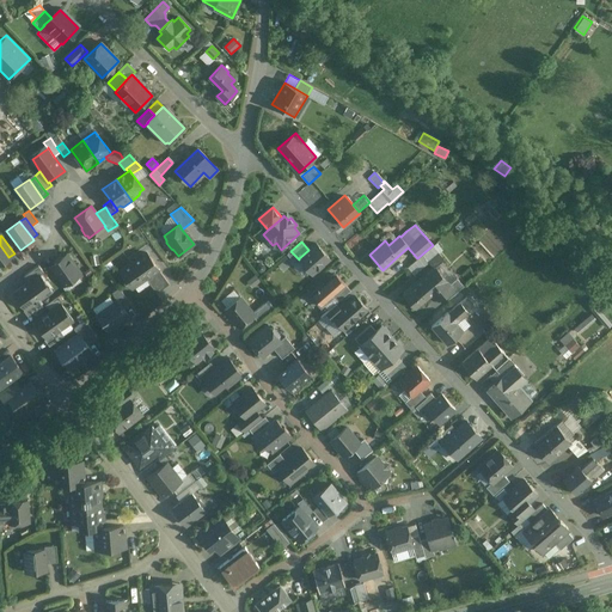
[(308,250),(299,258),(312,274),(329,258),(316,243),(308,250)]
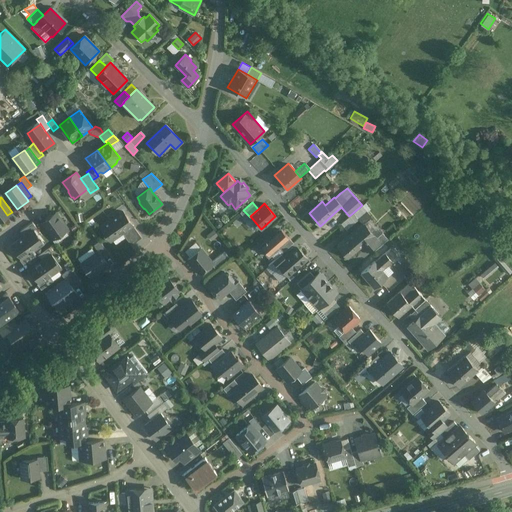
[(362,205),(353,213),(358,219),(367,211),(362,205)]
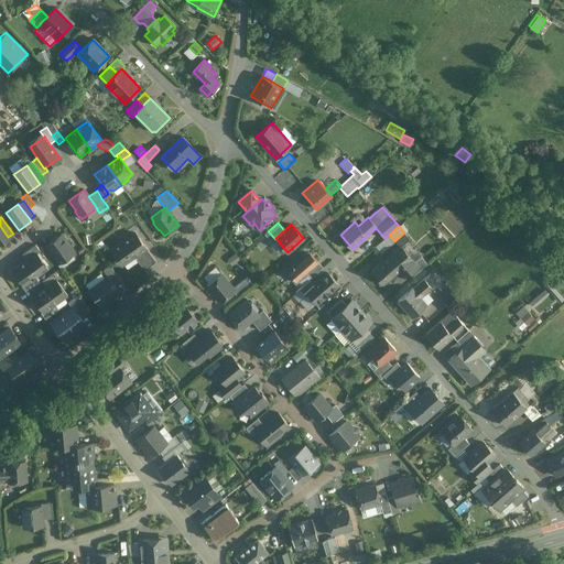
[(404,232),(394,241),(400,247),(400,248),(401,247),(410,239),(404,232)]
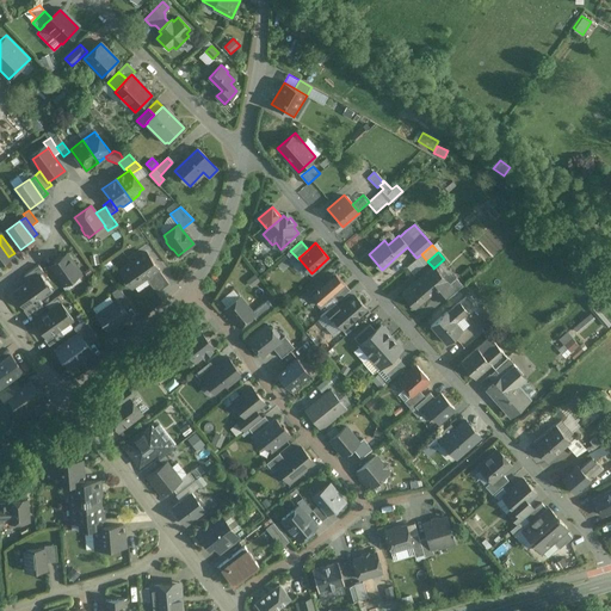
[(147,253),(122,270),(134,287),(146,278),(158,269),(147,253)]
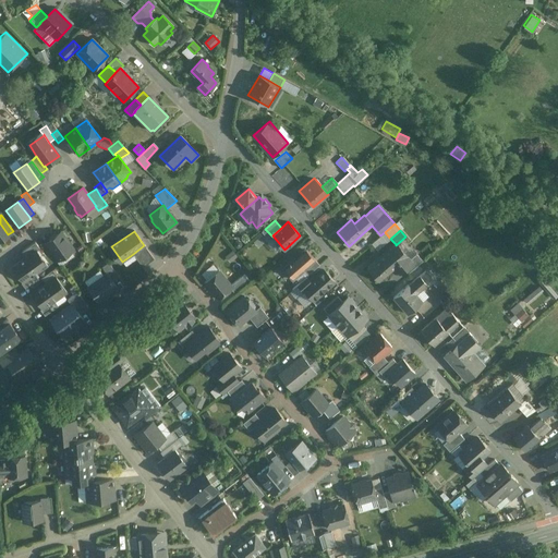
[(74,250),(61,232),(49,241),(50,241),(61,257),(62,258),(74,250)]
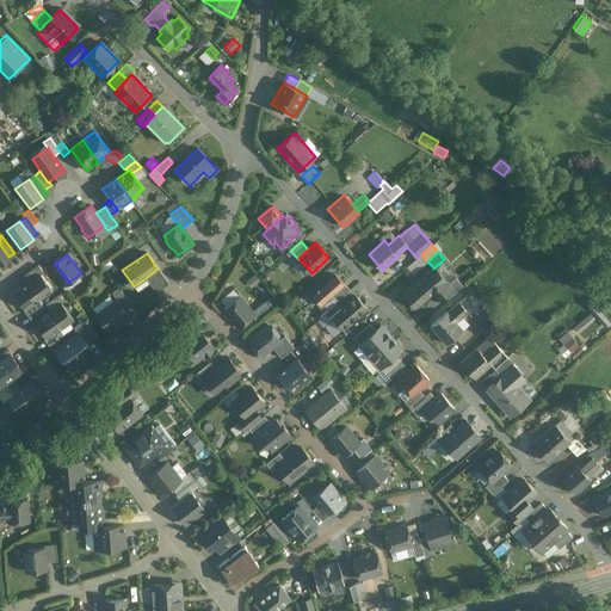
[(67,282),(55,264),(49,269),(61,285),(67,282)]
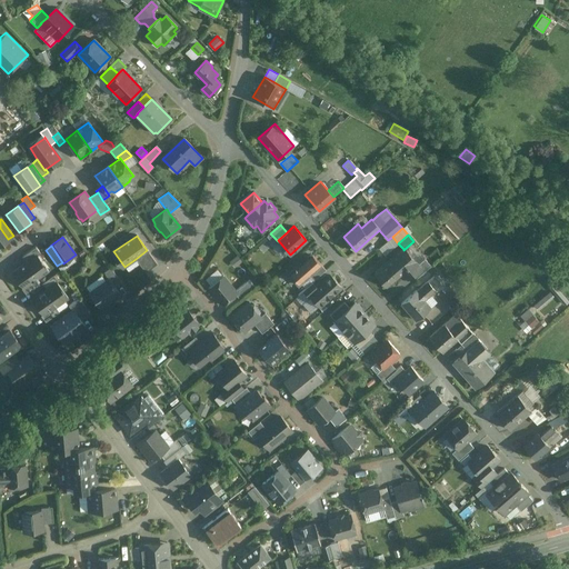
[(418,265),(405,249),(403,250),(403,249),(397,255),(408,268),(402,273),(407,278),(411,273),(420,267),(418,265)]
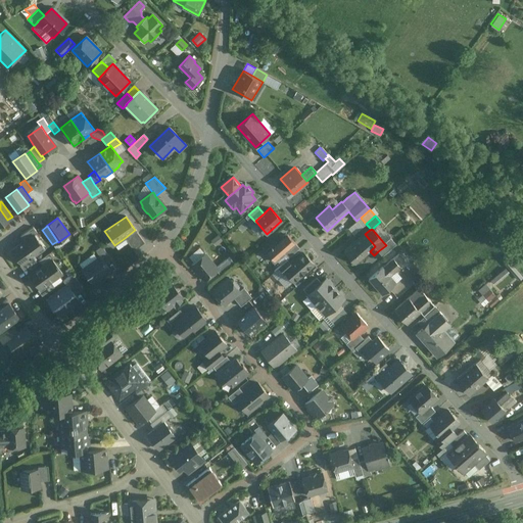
[(30,230),(20,236),(25,241),(32,236),(32,237),(34,236),(30,230)]
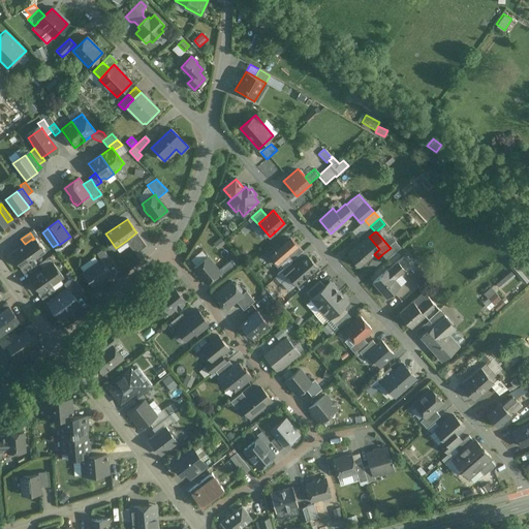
[(136,232),(126,241),(135,254),(147,246),(136,232)]
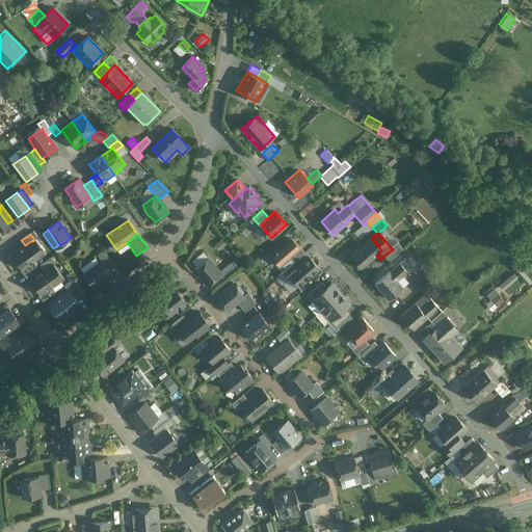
[(289,239),(269,256),(280,267),(290,258),(301,247),(292,238),(290,240),(289,239)]
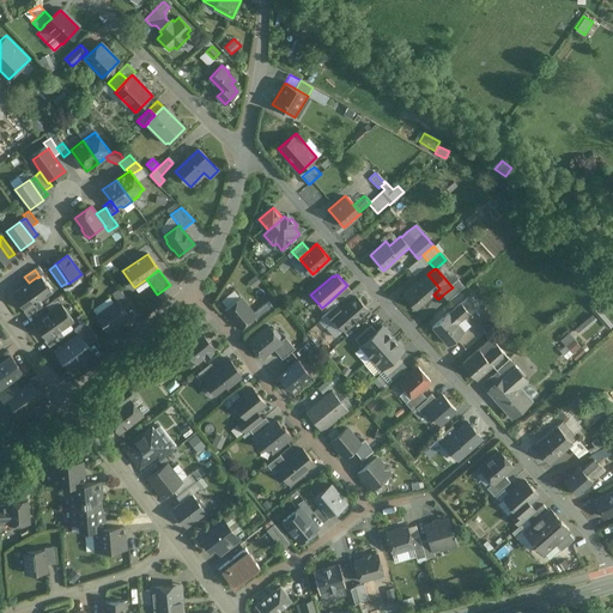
[(439,289),(428,274),(404,295),(417,309),(434,295),(439,289)]
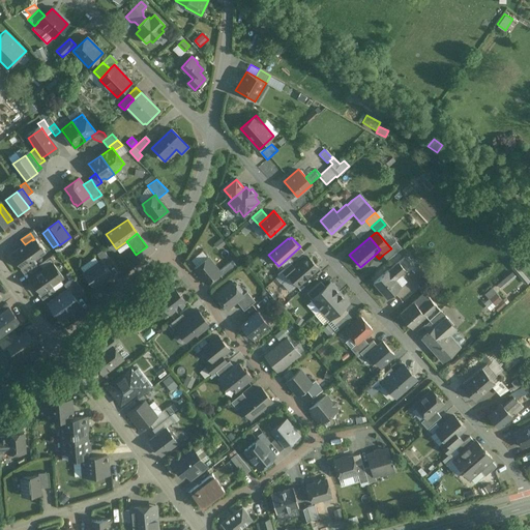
[(25,244),(12,254),(22,267),(23,268),(29,263),(42,254),(32,240),(32,239),(25,244)]
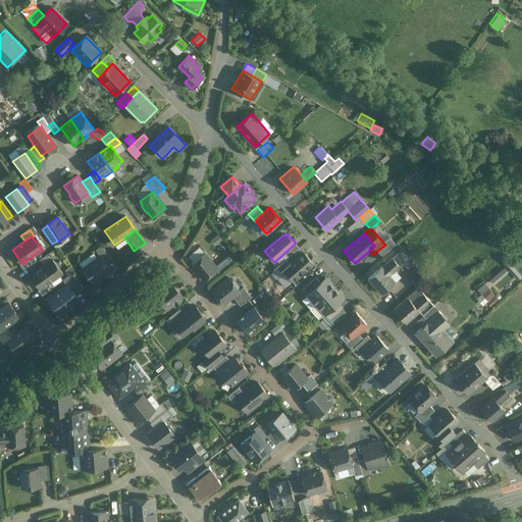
[(396,244),(389,238),(383,243),(385,245),(377,251),(381,256),(396,244)]
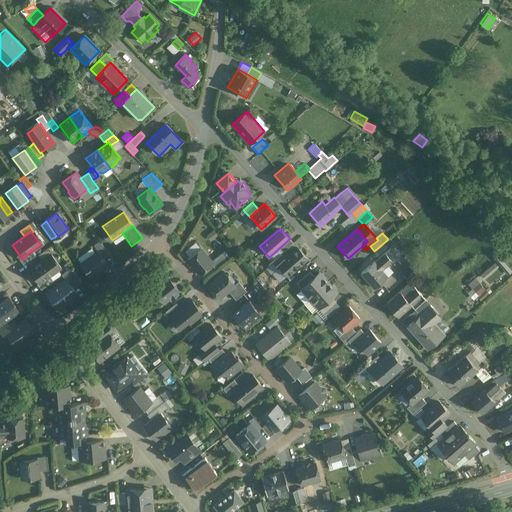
[(290,238),(279,248),(283,252),(294,243),(290,238)]
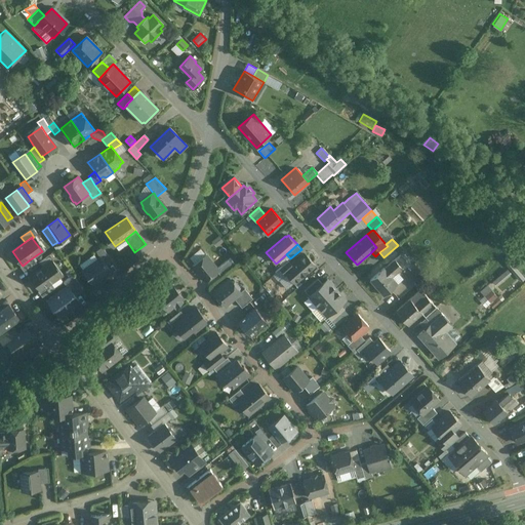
[(103,247),(95,252),(101,258),(101,257),(107,266),(113,261),(103,247)]
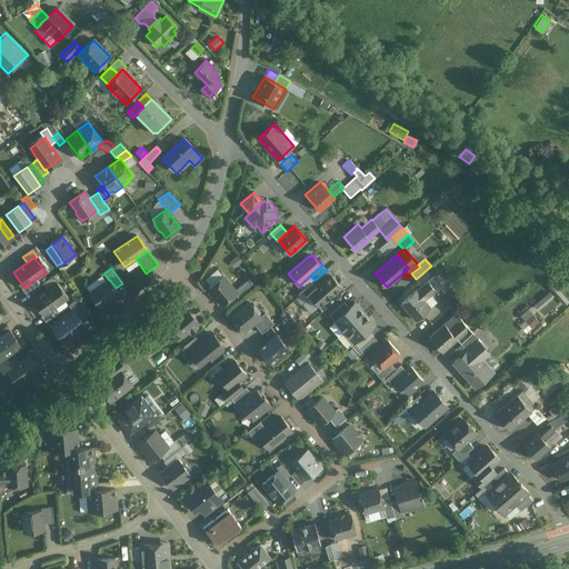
[(317,287),(309,295),(311,296),(319,306),(341,287),(330,275),(317,287)]
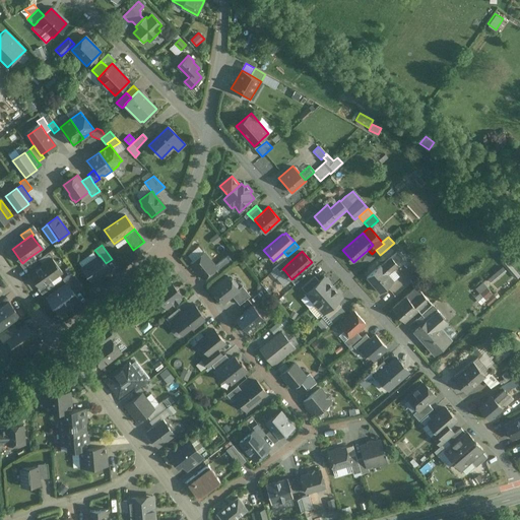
[(404,260),(396,252),(391,257),(398,265),(404,260)]
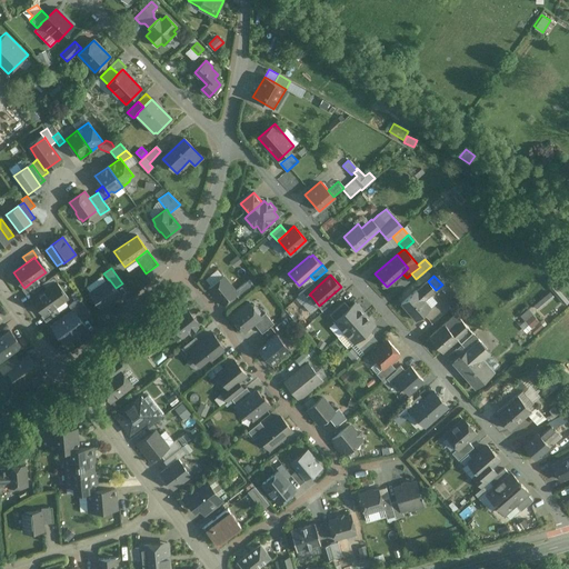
[(56,283),(51,277),(42,283),(47,290),(55,283),(55,285),(56,283)]
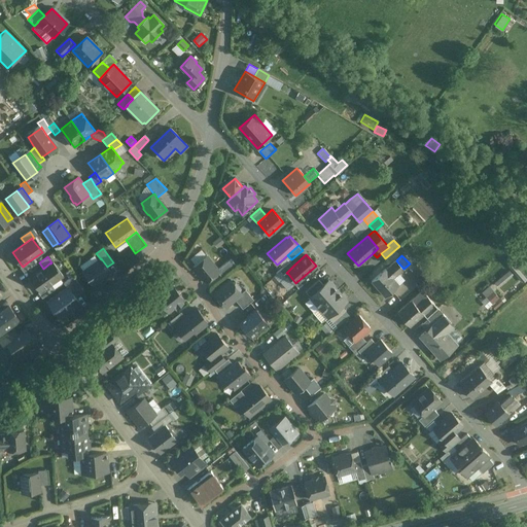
[(220,272),(207,256),(194,267),(206,283),(220,272)]
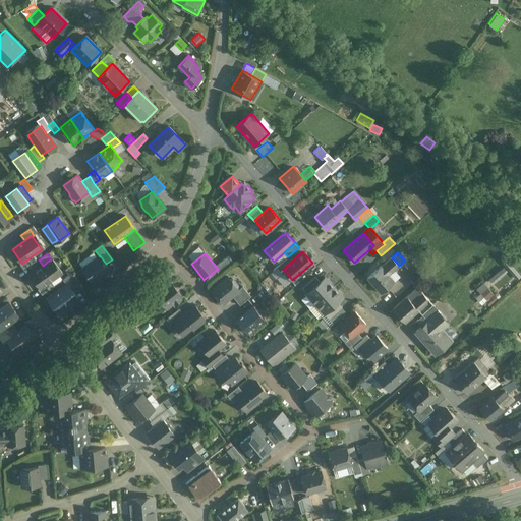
[(100,256),(82,269),(93,282),(96,282),(100,279),(100,277),(110,270),(106,264),(100,255),(100,256)]
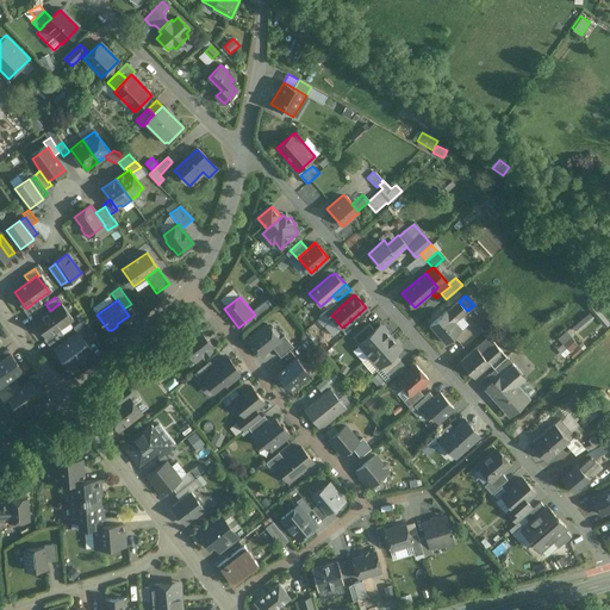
[(459,302),(447,312),(446,311),(429,325),(446,343),(462,329),(455,322),(467,311),(459,302)]
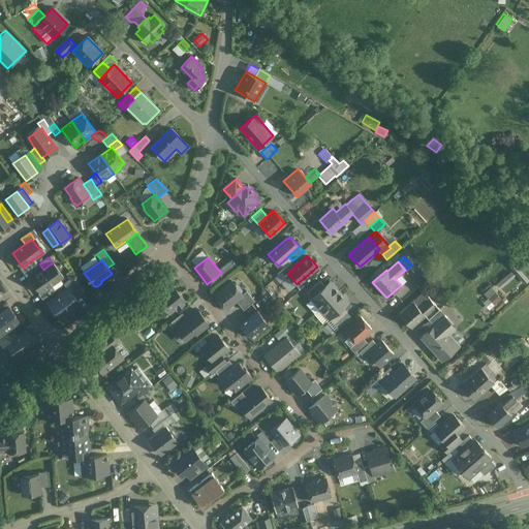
[(29,262),(23,268),(22,267),(20,269),(25,275),(33,268),(29,262)]
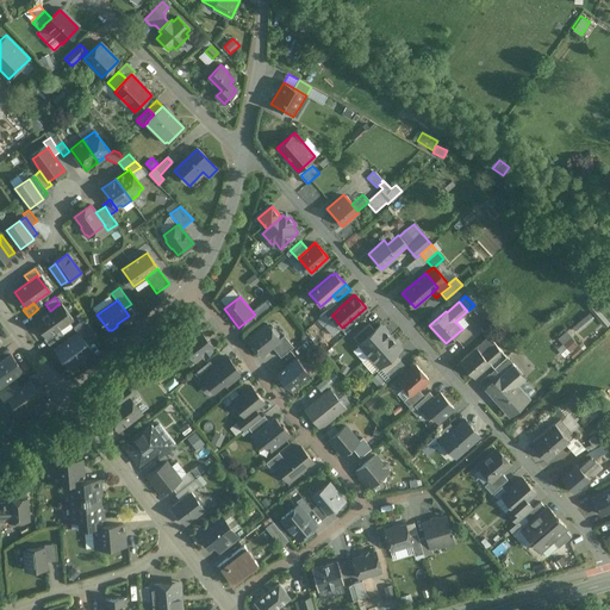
[(335,303),(325,311),(331,319),(334,317),(331,316),(340,307),(335,303)]
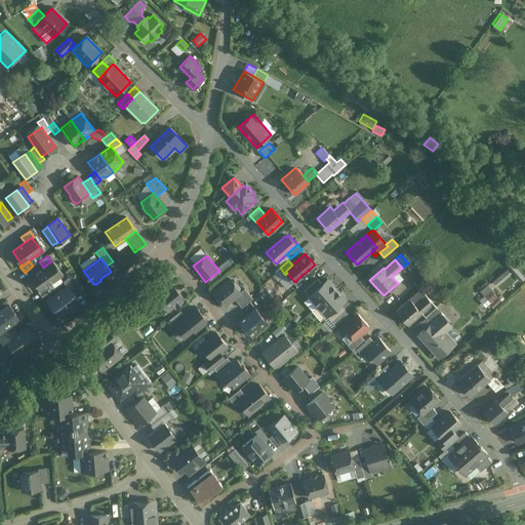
[(43,268),(30,276),(40,290),(47,285),(61,276),(50,263),(50,261),(43,268)]
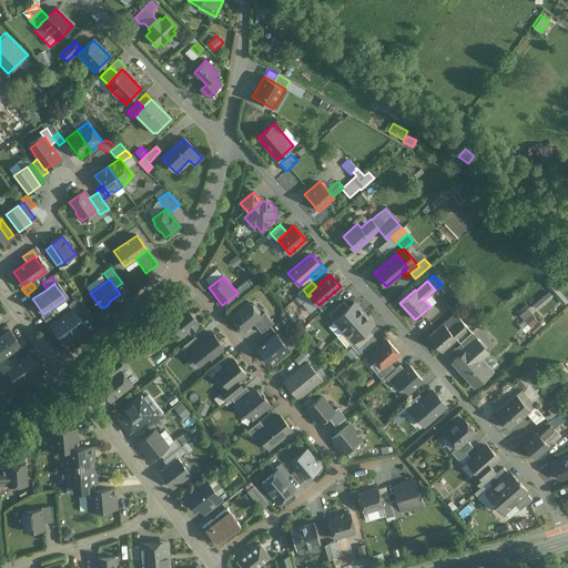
[(79,297),(69,305),(72,311),(73,310),(81,321),(91,314),(79,297)]
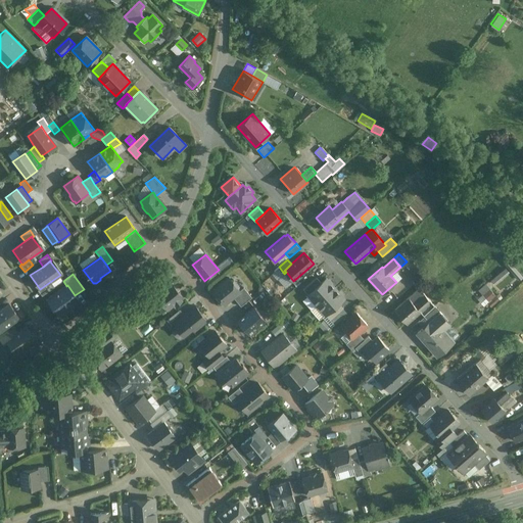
[(317,277),(303,289),(307,294),(321,282),(317,277)]
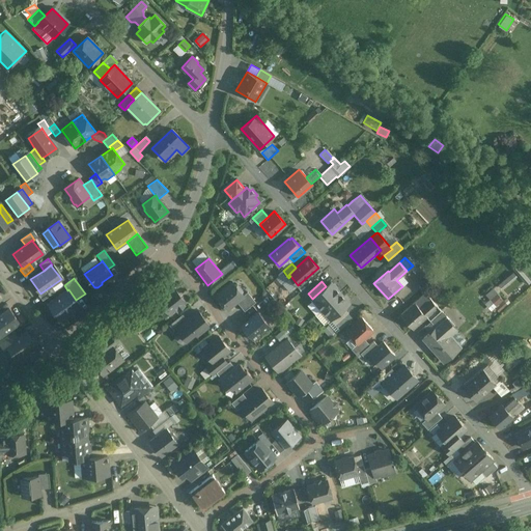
[(232,282),(216,296),(227,309),(236,302),(244,296),(242,294),(243,291),(236,284),(234,284),(232,282)]
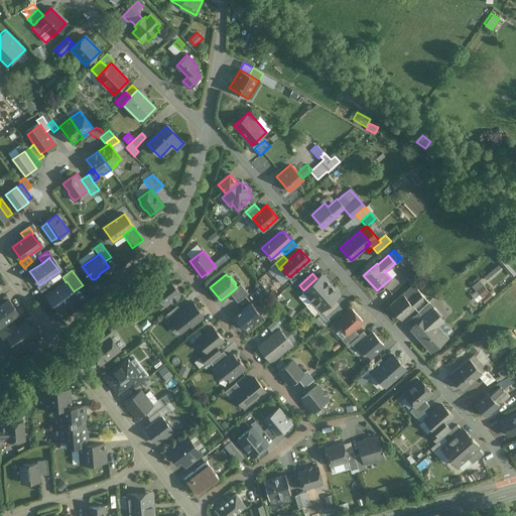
[(316,278),(303,290),(312,299),(331,284),(321,274),(316,278)]
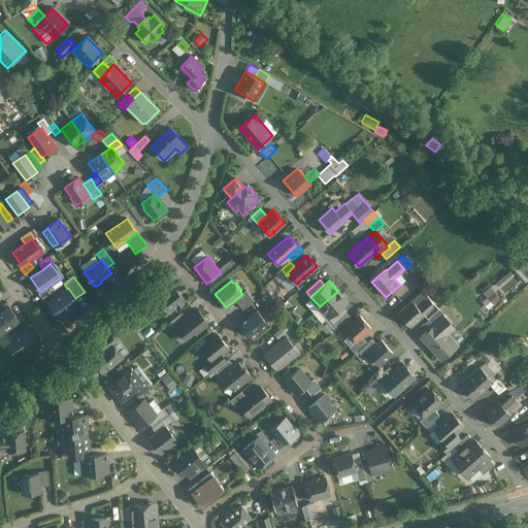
[(163,282),(150,294),(155,301),(160,297),(160,296),(169,289),(163,282)]
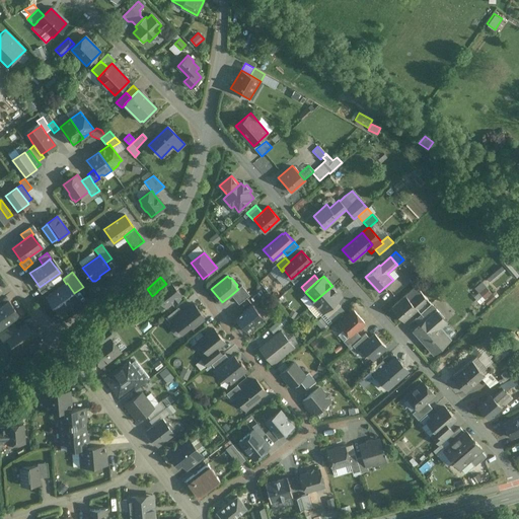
[(474,287),(478,291),(473,295),(480,302),(493,292),(486,285),(489,282),(485,278),(474,287)]
